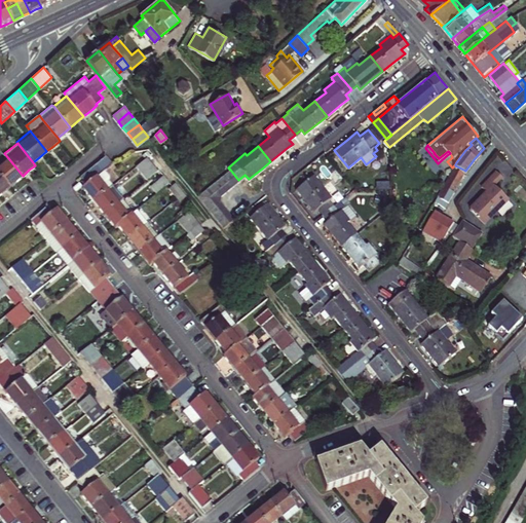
[(94,200),(112,185),(102,172),(113,162),(106,154),(80,176),(86,183),(82,186),(88,193),(94,200)]
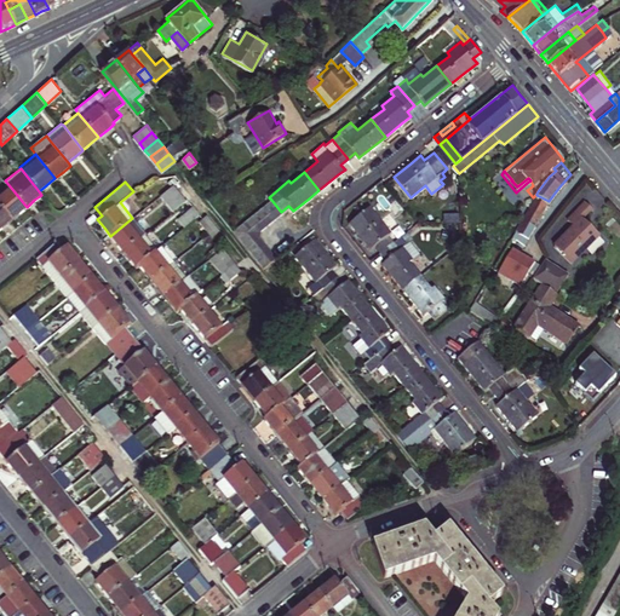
[(161,195),(173,209),(187,200),(174,184),(161,195)]
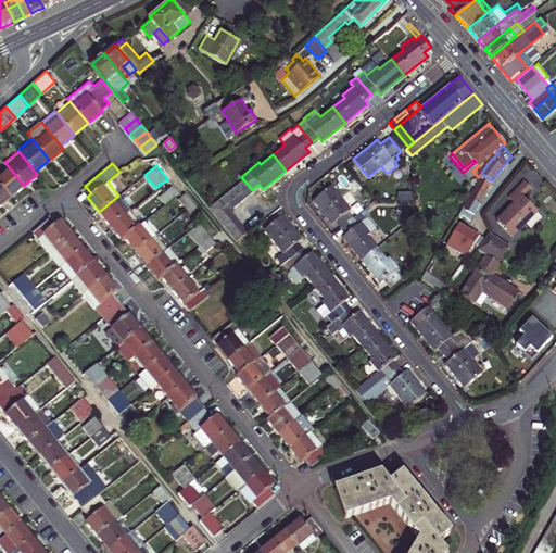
[(10,168),(0,175),(0,184),(10,197),(17,191),(24,186),(10,168)]
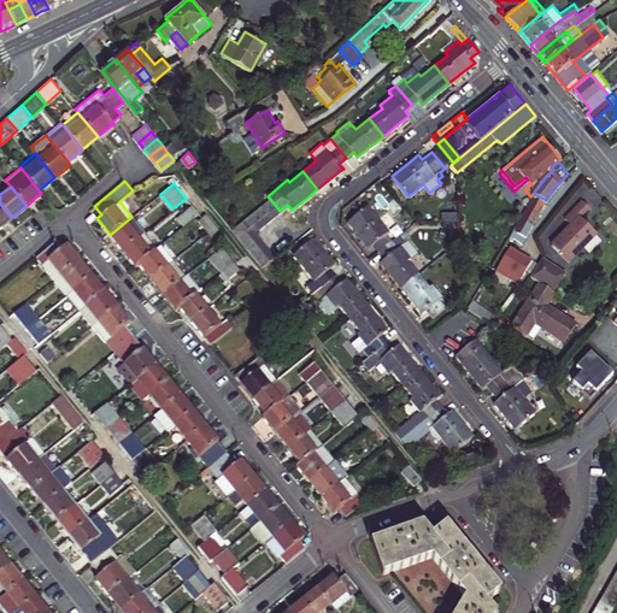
[(526,200),(530,196),(524,189),(519,193),(526,200)]
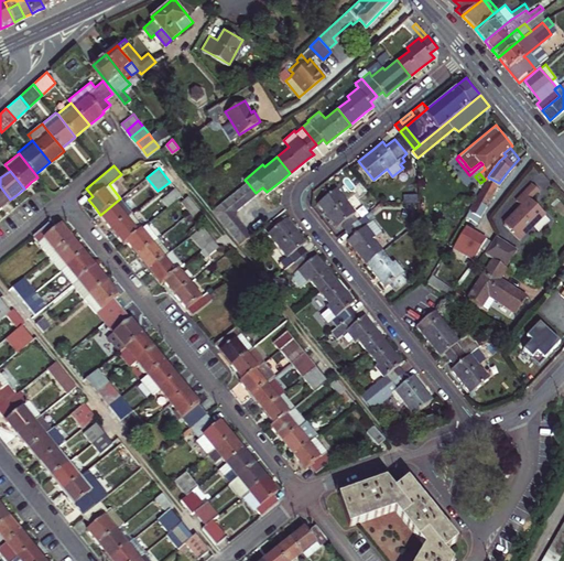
[(490,198),(499,183),(488,177),(469,209),(466,214),(469,216),(477,222),(490,198)]
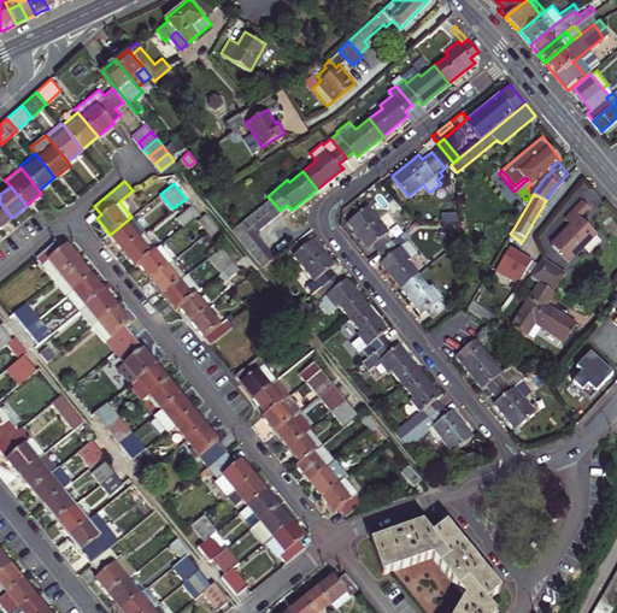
[(272,217),(280,211),(270,199),(263,204),(272,217)]
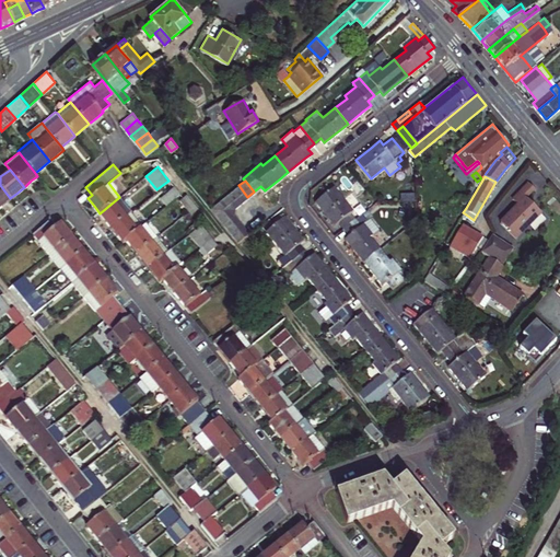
[(512,240),(541,210),(534,204),(526,195),(535,186),(529,181),(513,197),(518,202),(500,220),(506,227),(510,230),(505,234),(512,240)]
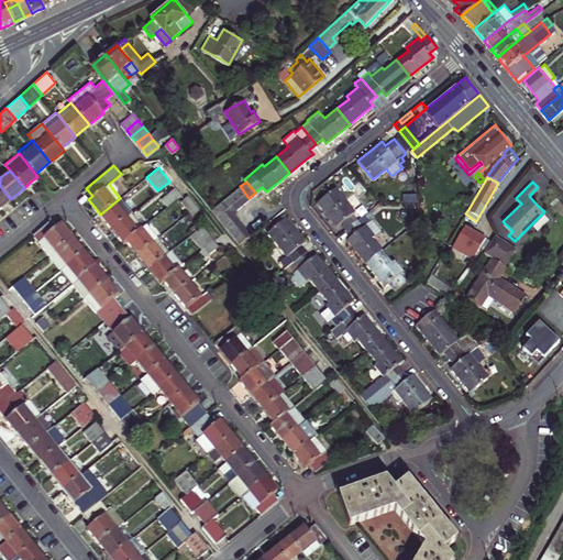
[(0,207),(2,206),(10,199),(0,186),(0,207)]
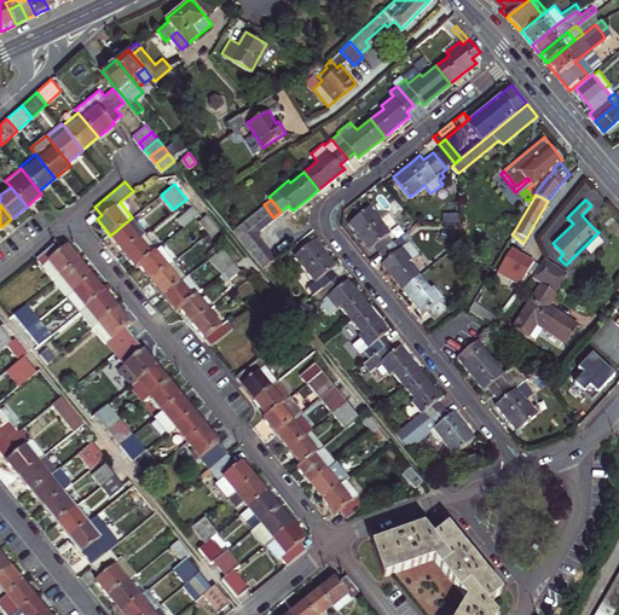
[(267,224),(273,218),(264,204),(256,210),(267,224)]
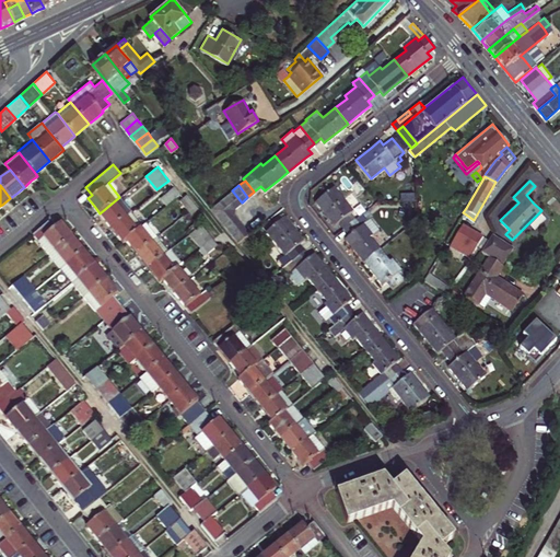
[(166,204),(181,193),(175,186),(161,197),(166,204)]
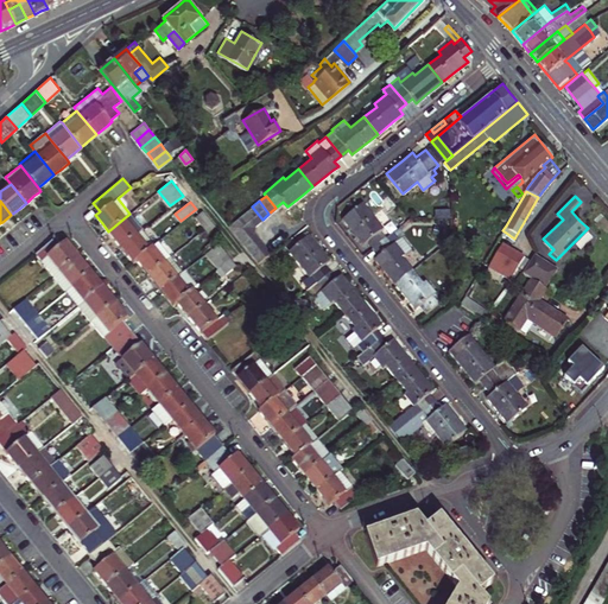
[(381,229),(384,228),(362,202),(342,217),(354,233),(362,243),(367,240),(373,247),(386,236),(381,229)]
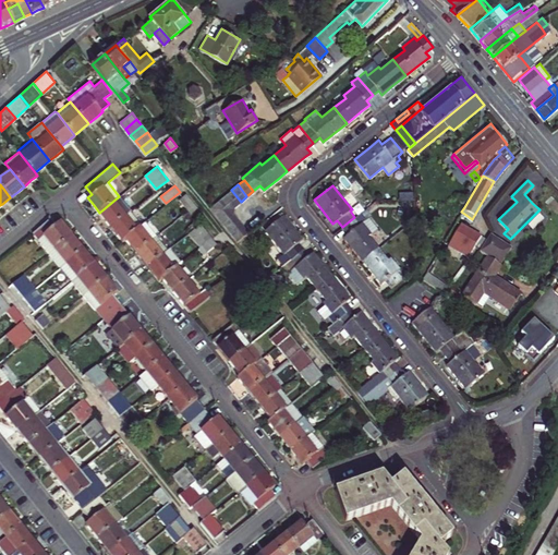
[(231,190),(225,195),(234,207),(241,202),(231,190)]
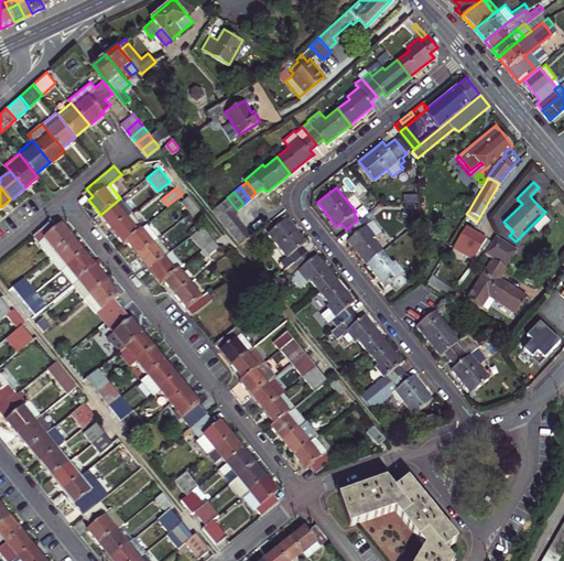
[(191,212),(197,206),(188,194),(181,201),(191,212)]
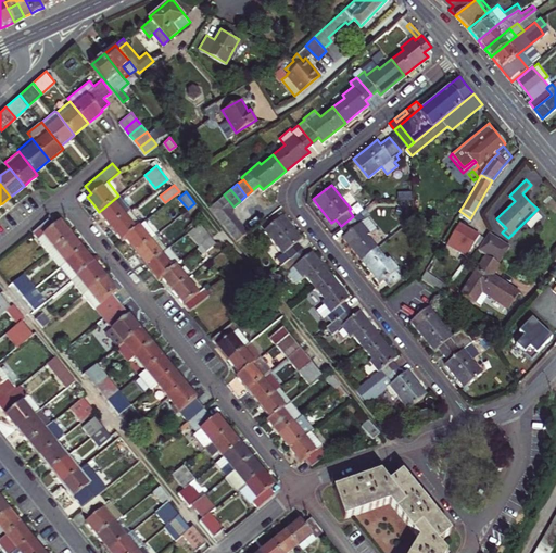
[(130,210),(131,209),(119,195),(118,196),(99,212),(105,220),(111,225),(130,210)]
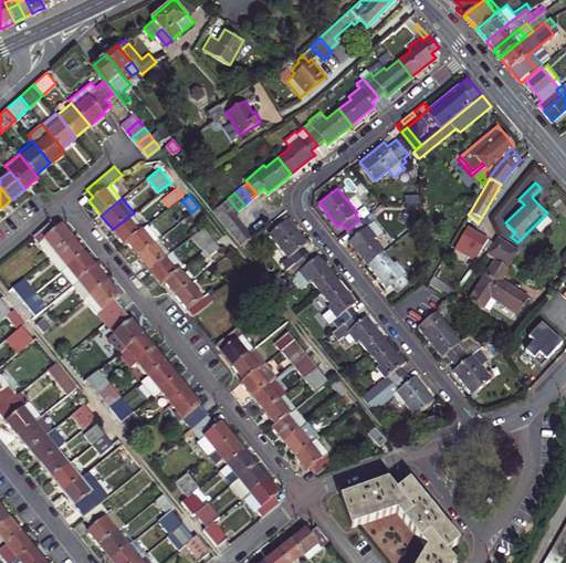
[(237,217),(238,210),(228,198),(212,210),(226,226),(237,217)]
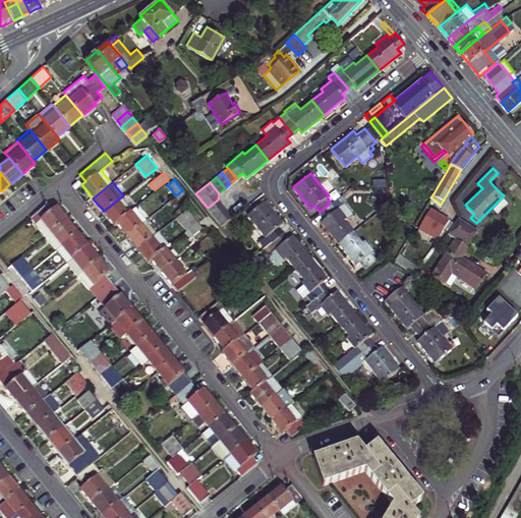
[(182,204),(189,198),(182,190),(176,195),(182,204)]
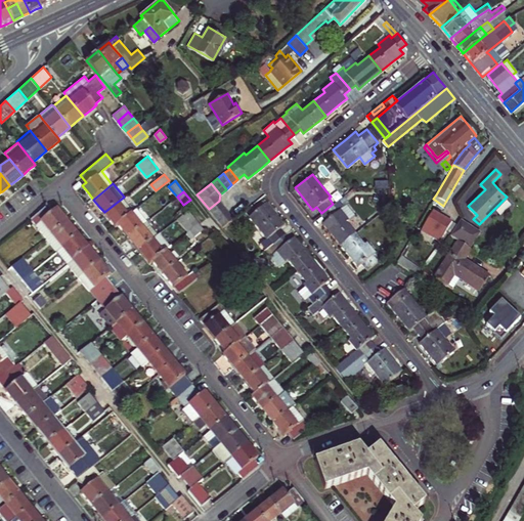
[(118,223),(133,210),(123,198),(104,212),(110,219),(115,225),(118,223)]
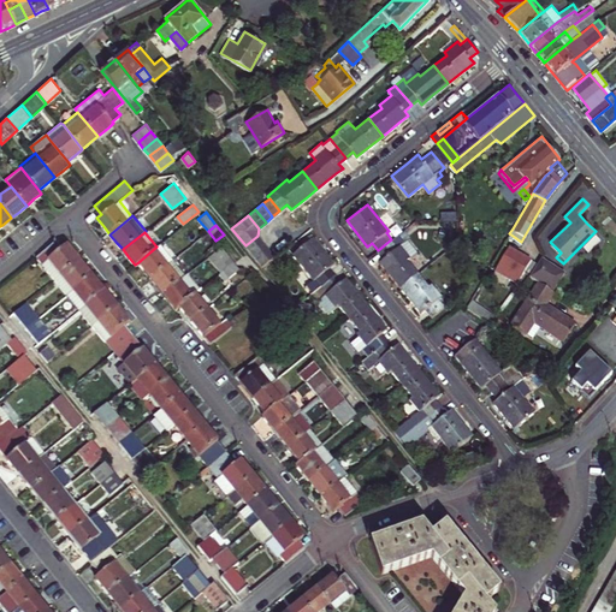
[(408,259),(418,251),(408,239),(404,241),(398,233),(391,239),(378,250),(384,257),(379,261),(389,273),(400,286),(418,272),(408,259)]
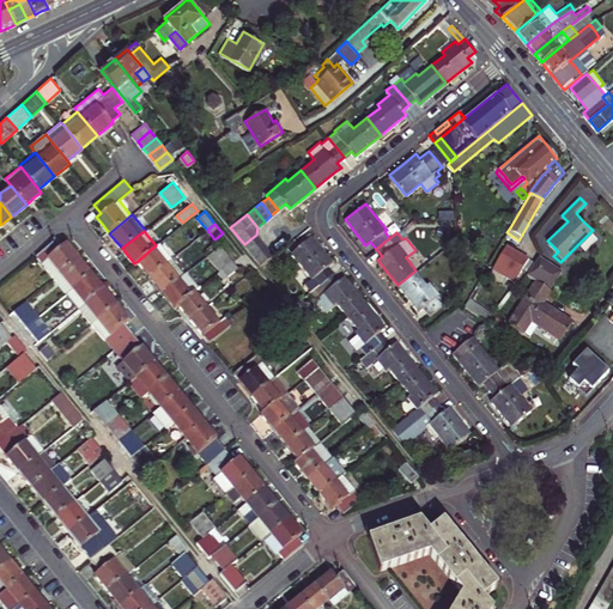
[(249,251),(262,241),(256,235),(244,244),(247,248),(249,251)]
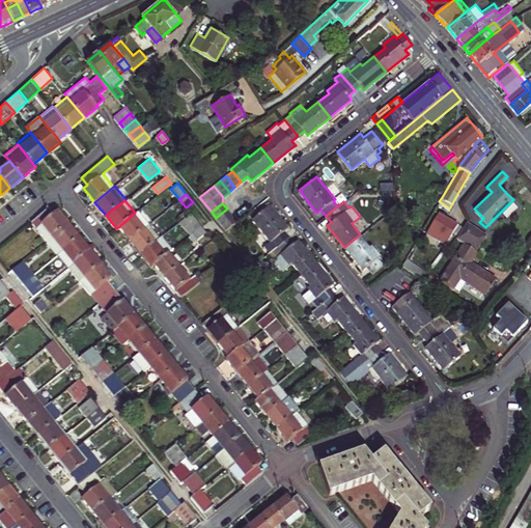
[(284,229),(288,226),(279,216),(270,204),(252,218),(271,241),(273,239),(278,245),(289,235),(284,229)]
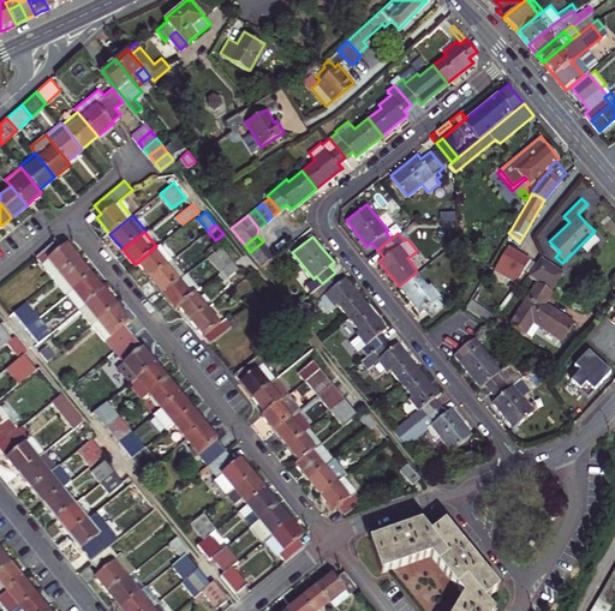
[(36,255),(55,277),(79,258),(73,250),(67,243),(63,246),(57,239),(36,255)]
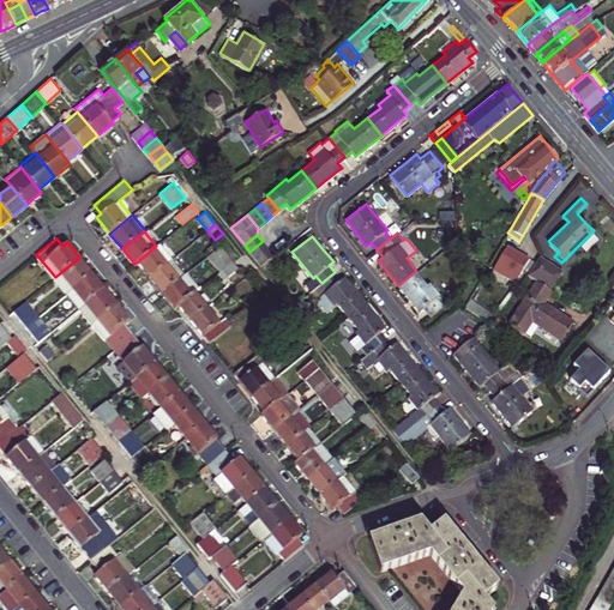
[(256,258),(268,248),(263,241),(250,252),(256,258)]
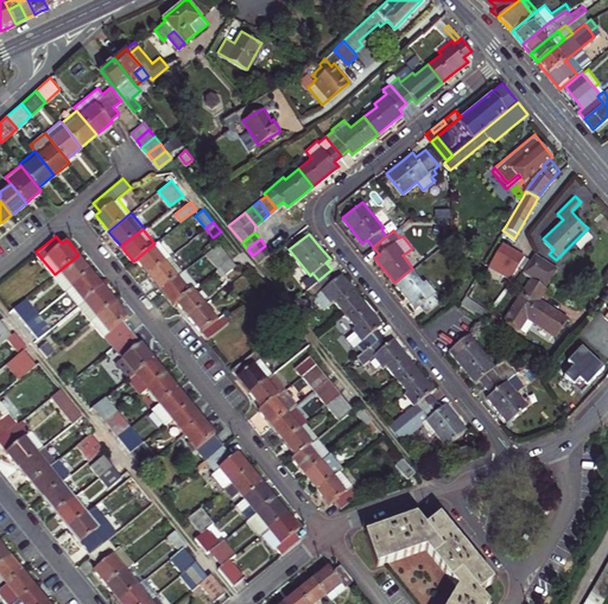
[(149,274),(171,256),(158,241),(154,243),(137,259),(144,267),(149,274)]
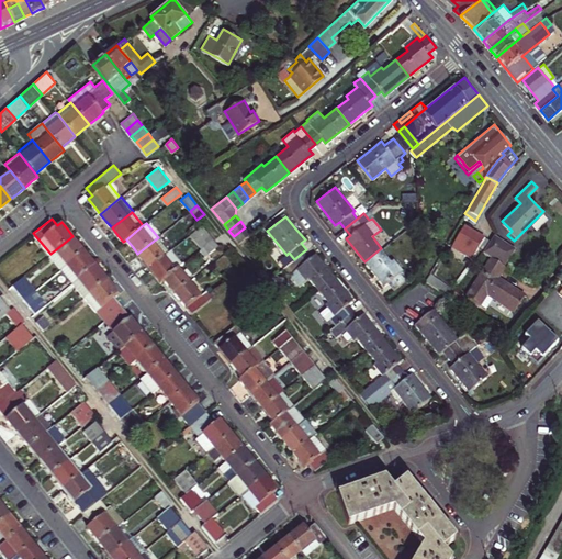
[(202,248),(213,238),(202,224),(190,234),(202,248)]
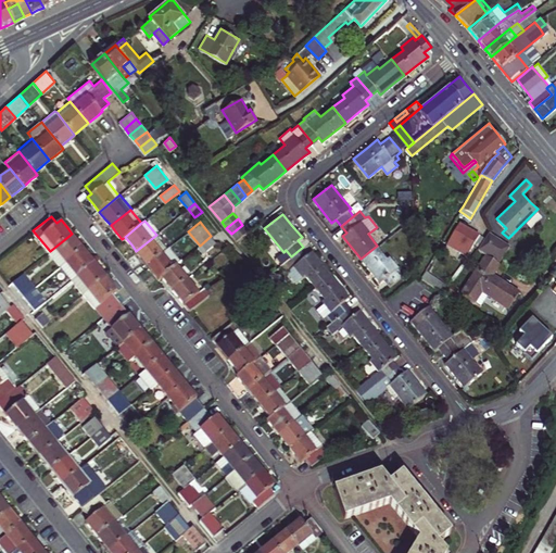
[(474,243),(478,246),(485,236),(471,228),(458,222),(446,241),(467,254),(474,243)]
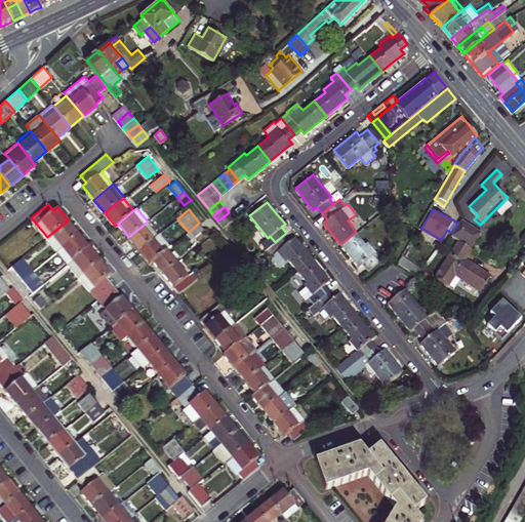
[(223,227),(234,217),(229,212),(218,221),(223,227)]
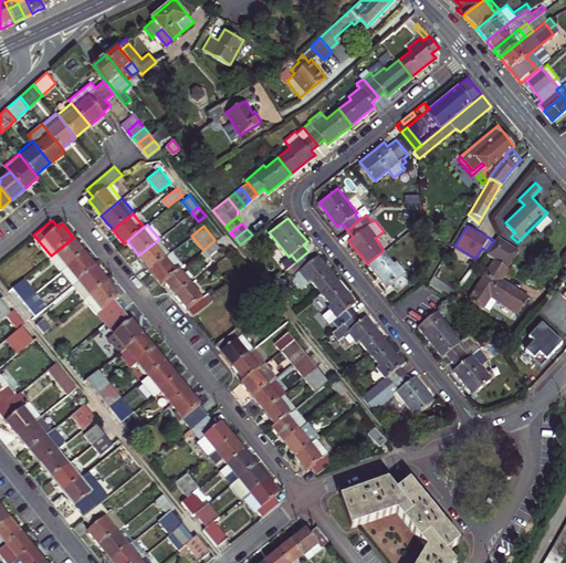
[(519,249),(498,236),(494,240),(486,250),(485,252),(495,258),(506,266),(519,249)]
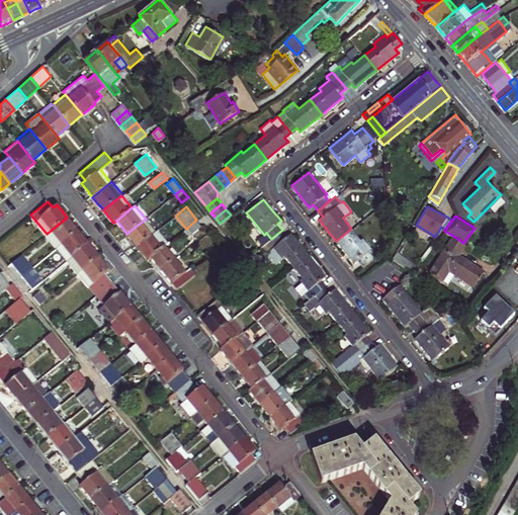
[(72,223),(67,218),(47,234),(57,247),(62,243),(77,230),(72,223)]
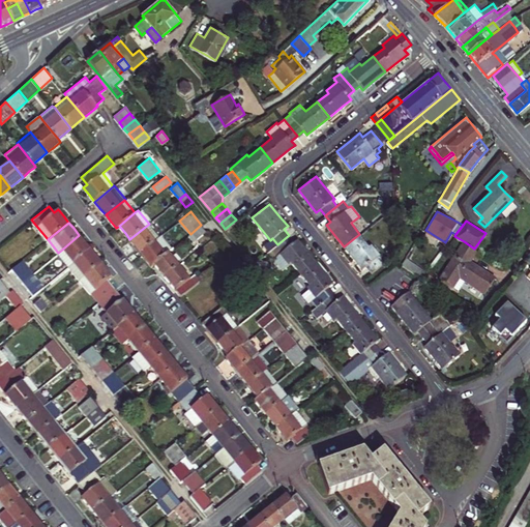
[(154,240),(159,236),(149,224),(129,239),(135,245),(141,252),(154,240)]
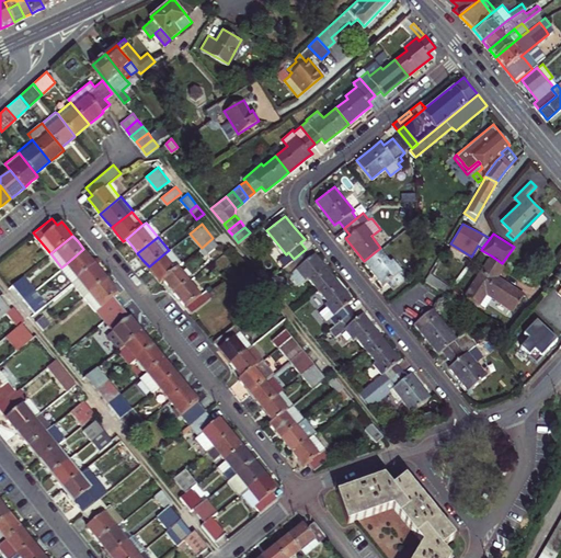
[(205,254),(218,243),(213,238),(202,248),(199,249),(205,254)]
